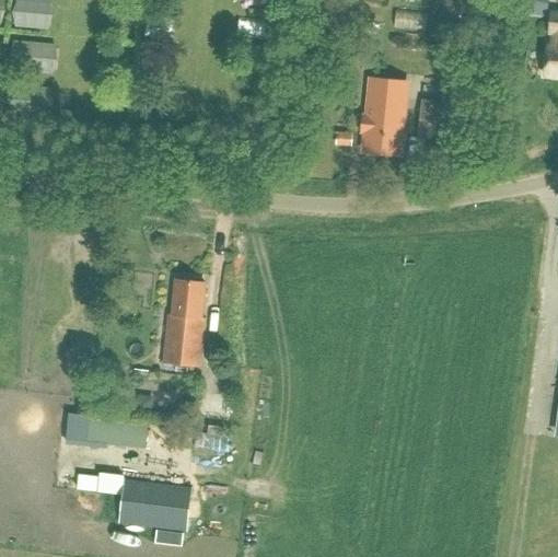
[(385,22),(417,26),(419,4),(387,0),(385,22)]
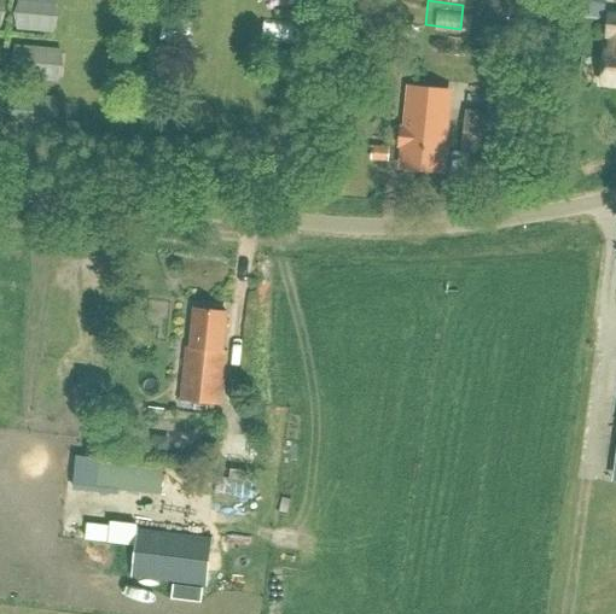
[(598,80),(615,81),(615,11),(606,11),(604,33),(609,34),(606,48),(602,47),(598,80)]
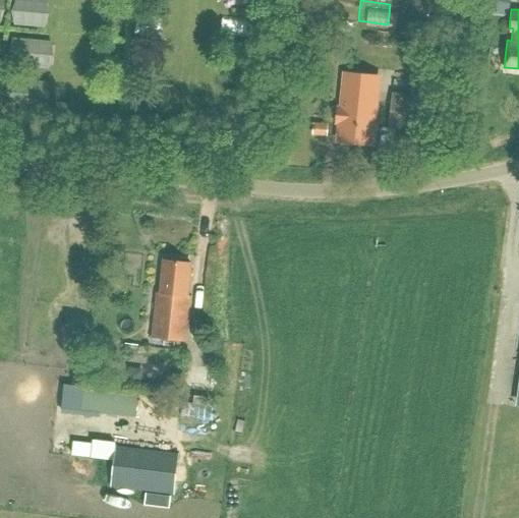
[(377,75),(343,72),(340,106),(337,106),(336,113),(336,120),(338,120),(337,137),(369,140),(377,75)]
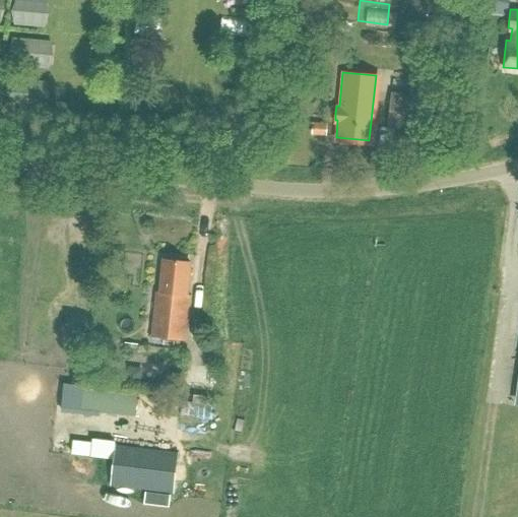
[(389,92),(386,124),(435,129),(438,97),(389,92)]
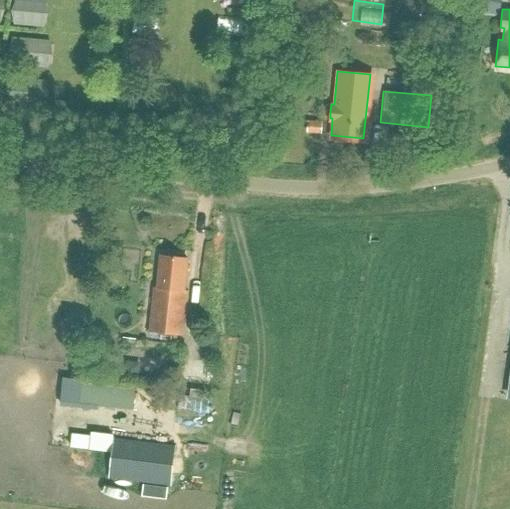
[(306,119),(305,128),(319,129),(320,121),(306,119)]
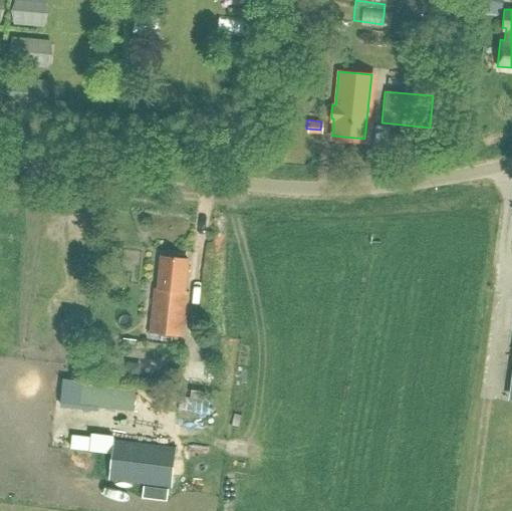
[(182,334),(186,290),(182,290),(186,258),(160,255),(156,287),(152,286),(148,330),(182,334)]
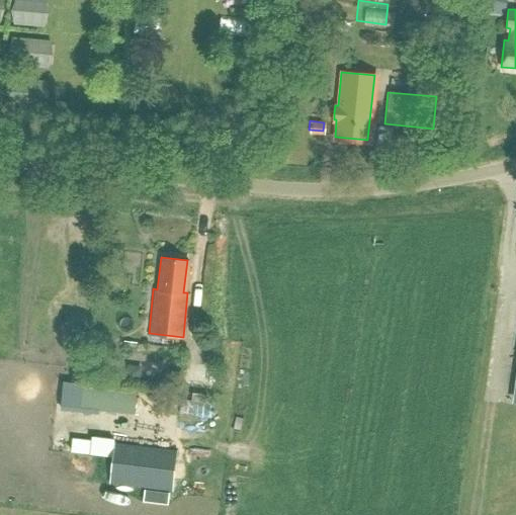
[(62,380),(59,406),(93,409),(93,407),(96,383),(62,380)]
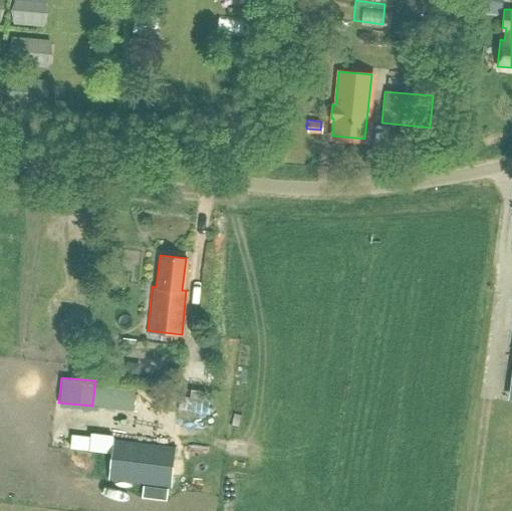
[(174,449),(111,441),(107,479),(169,486),(174,449)]
